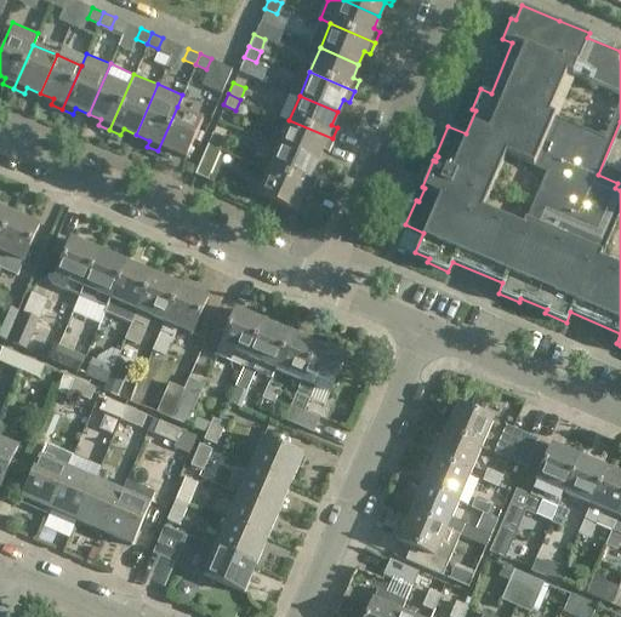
[(158,150),(169,155),(171,149),(186,155),(203,118),(177,107),(158,150)]
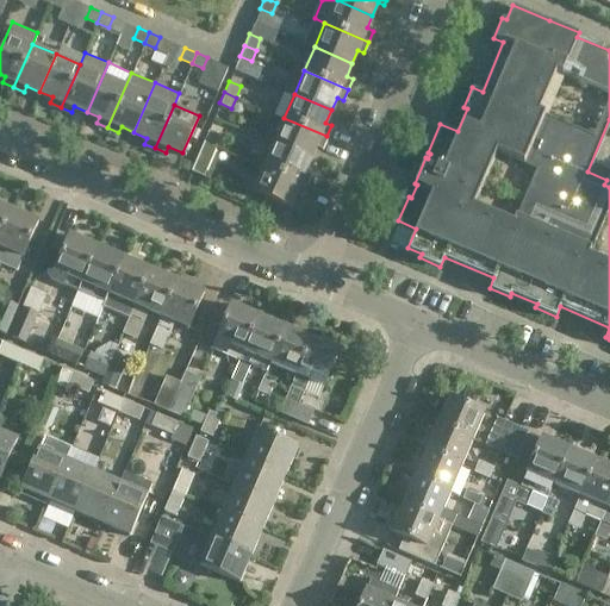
[(311,157),(317,144),(323,148),(327,136),(284,118),(273,142),(311,157)]
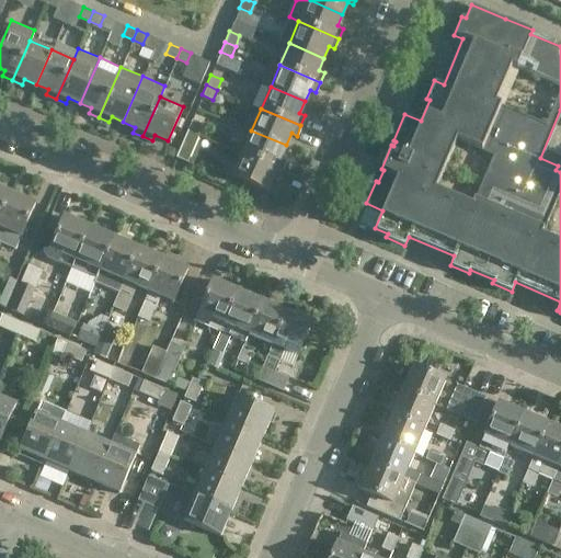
[(192,118),(187,128),(197,133),(202,123),(192,118)]
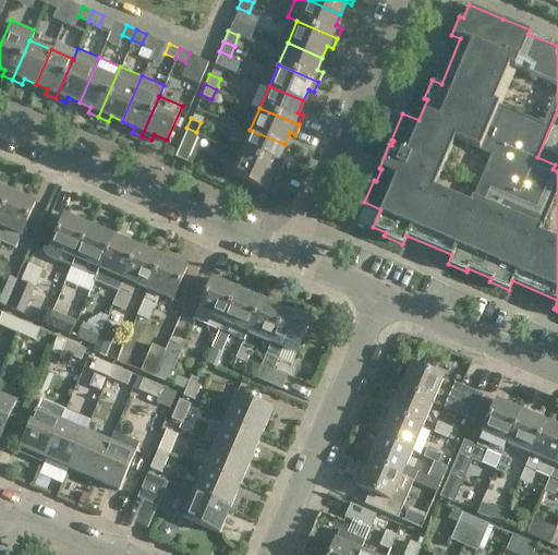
[(196,132),(186,128),(174,155),(186,160),(197,132),(196,132)]
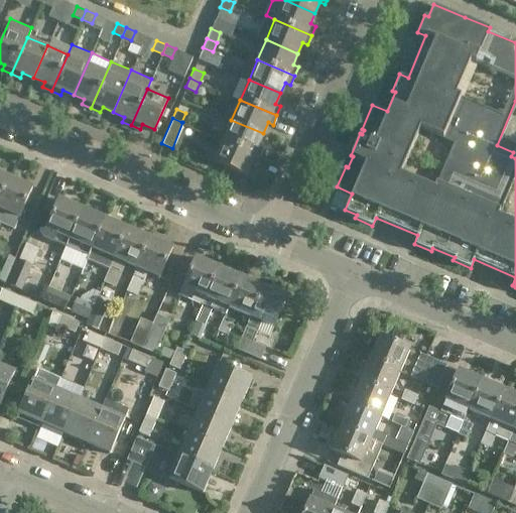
[(259,155),(263,146),(258,144),(263,133),(231,120),(223,139),(259,155)]
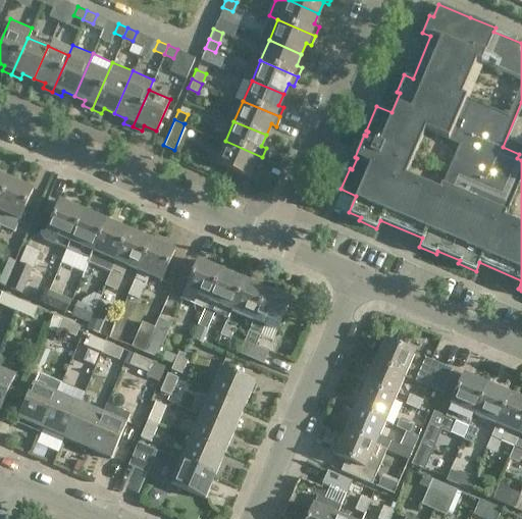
[(225,141),(216,162),(249,176),(254,164),(259,166),(262,157),(225,141)]
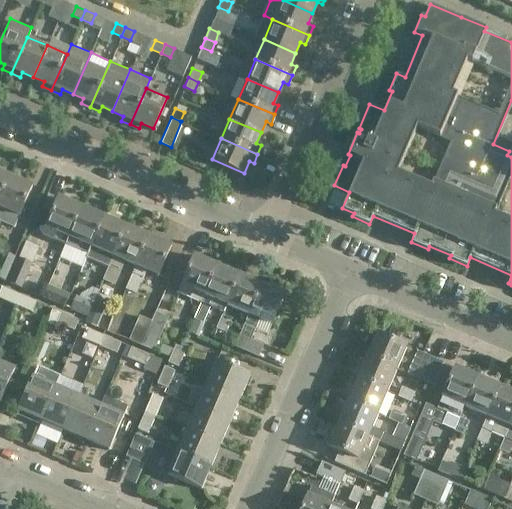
[(0,193),(8,174),(0,170),(0,193)]
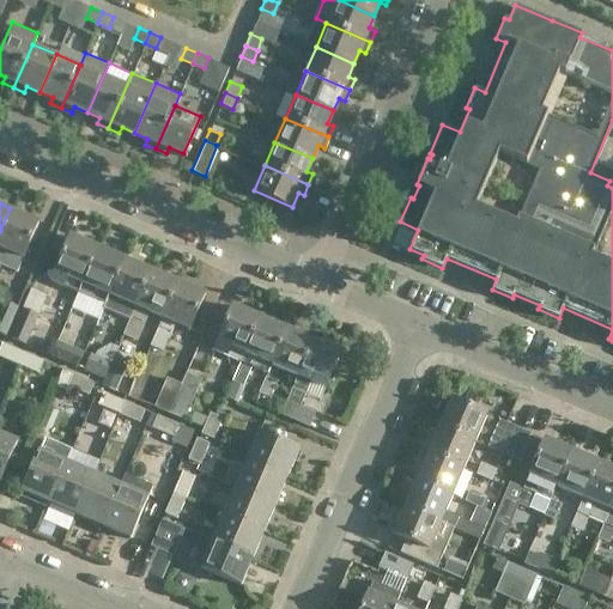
[(0,265),(1,262),(17,269),(38,220),(10,208),(0,231),(0,265)]
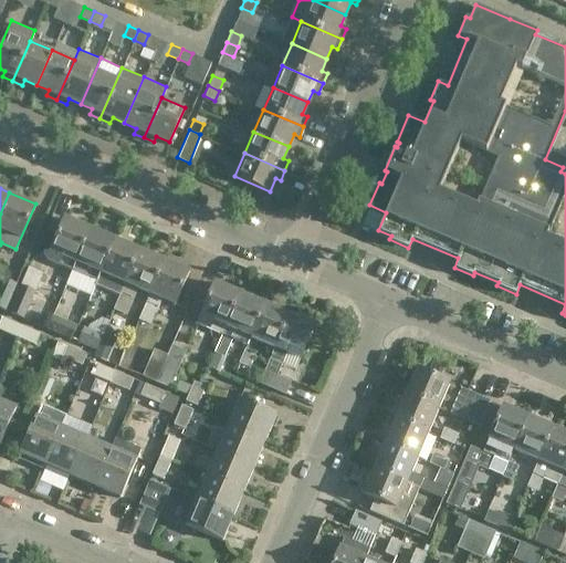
[(72,268),(90,227),(64,216),(46,258),(72,268)]
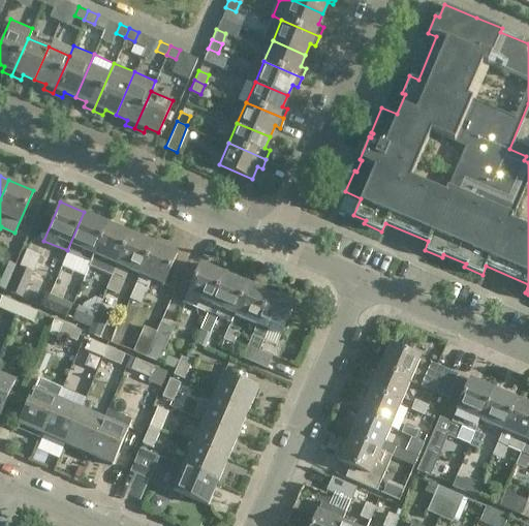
[(84,212),(67,250),(76,254),(90,260),(106,222),(84,212)]
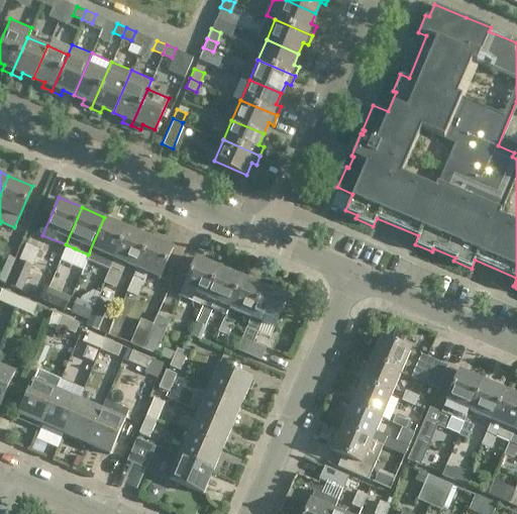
[(109,268),(127,226),(104,217),(88,254),(86,258),(109,268)]
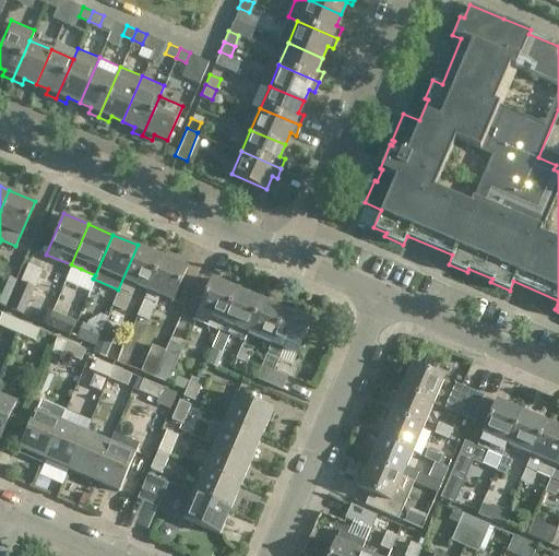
[(147,288),(162,256),(138,245),(118,290),(113,304),(126,310),(137,284),(147,288)]
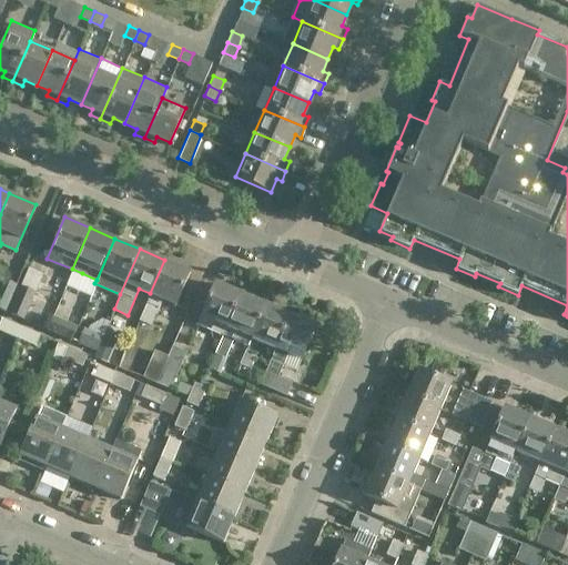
[(175,304),(190,271),(164,260),(150,293),(139,320),(151,325),(163,299),(175,304)]
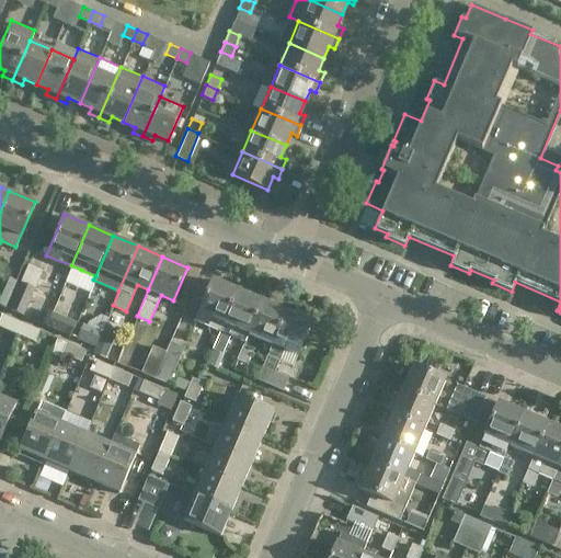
[(23,314),(42,269),(29,263),(9,308),(23,314)]
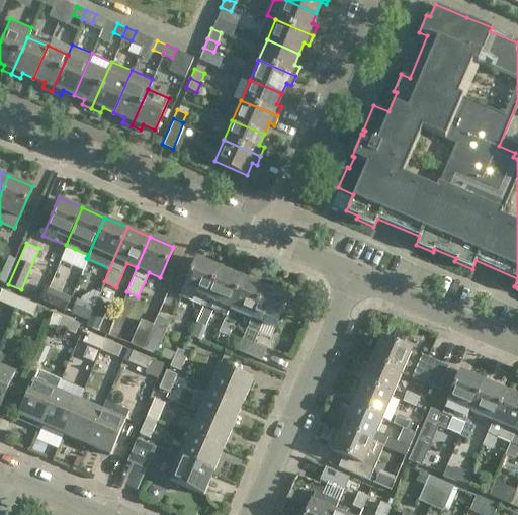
[(15,258),(2,253),(0,257),(0,280),(5,283),(15,258)]
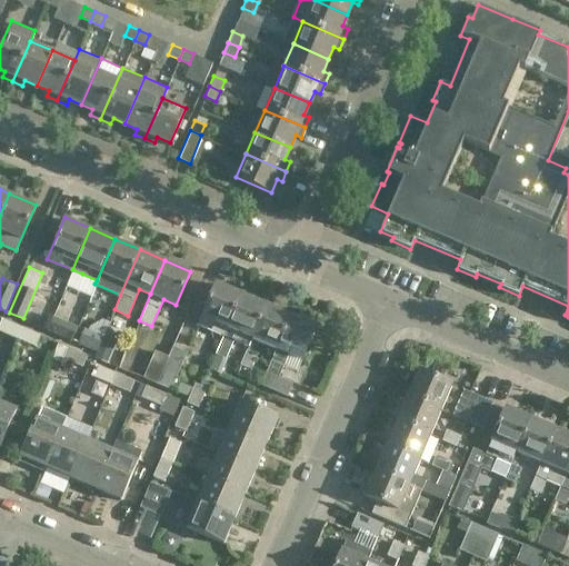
[(240,293),(216,283),(201,315),(201,316),(198,324),(222,334),(240,293)]
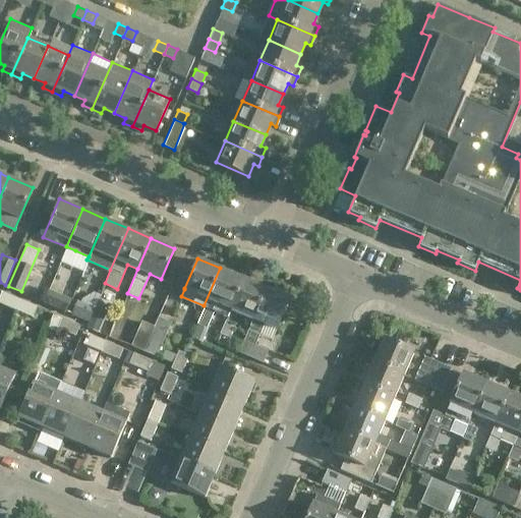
[(196,323),(190,336),(200,340),(214,309),(215,310),(227,315),(231,308),(230,307),(242,278),(220,268),(204,305),(196,323)]
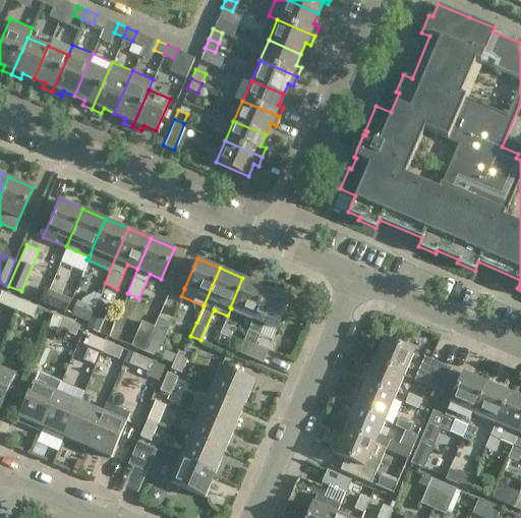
[(230,307),(231,308),(253,318),(266,287),(242,278),(230,307)]
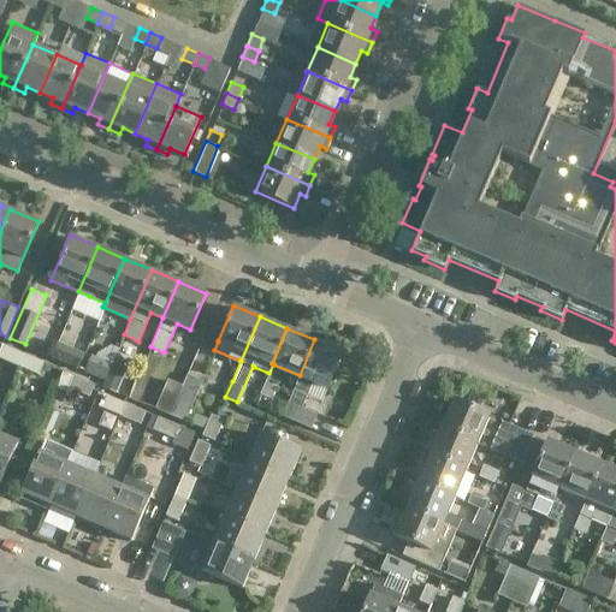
[(300,375),(283,414),(311,426),(317,413),(301,406),(312,381),(327,387),(342,351),(314,339),(300,375)]
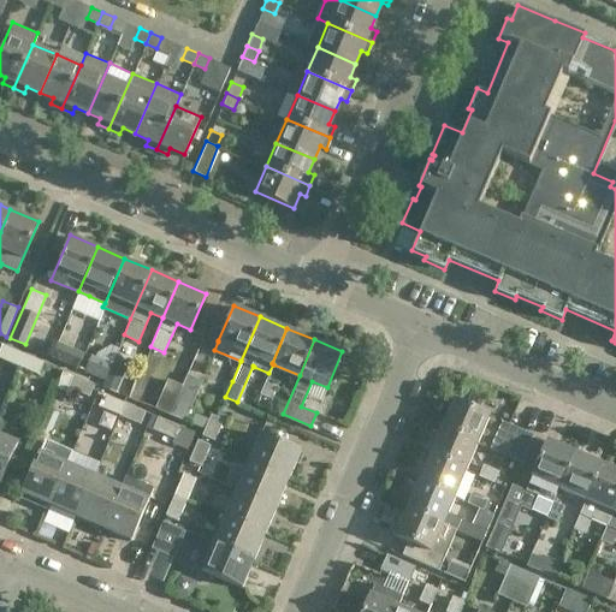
[(58,340),(52,355),(77,366),(84,351),(58,340)]
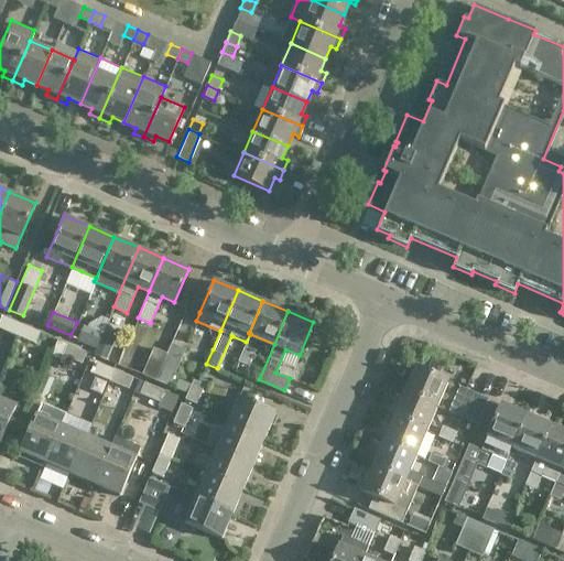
[(21,323),(2,315),(0,320),(0,327),(17,334),(21,323)]
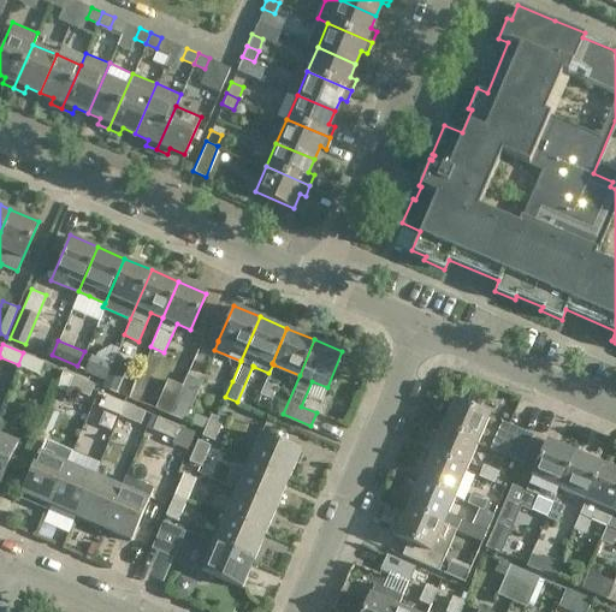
[(39,374),(43,361),(23,352),(18,364),(39,374)]
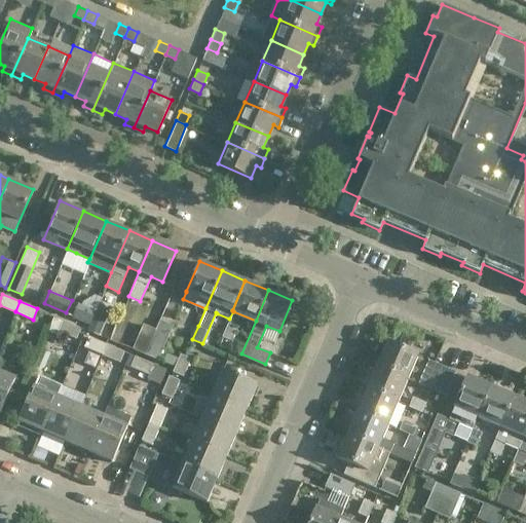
[(73,316),(88,323),(95,309),(79,302),(73,316)]
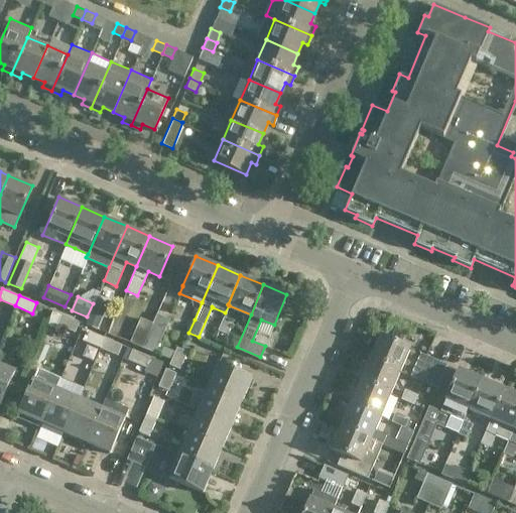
[(97,298),(93,307),(103,312),(107,302),(97,298)]
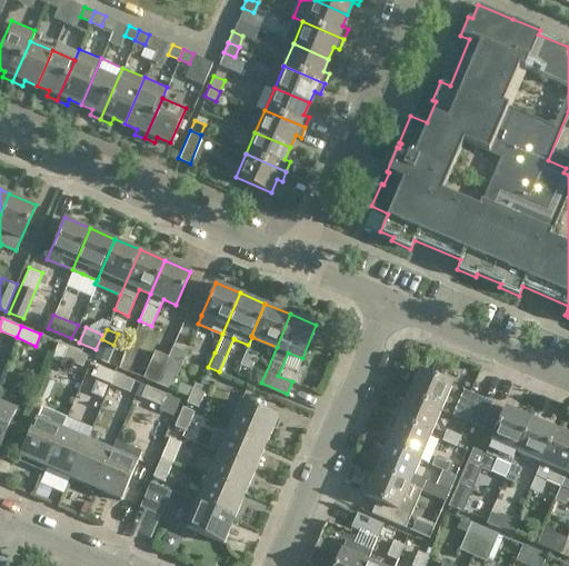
[(157,383),(171,389),(187,351),(173,345),(169,356),(157,383)]
